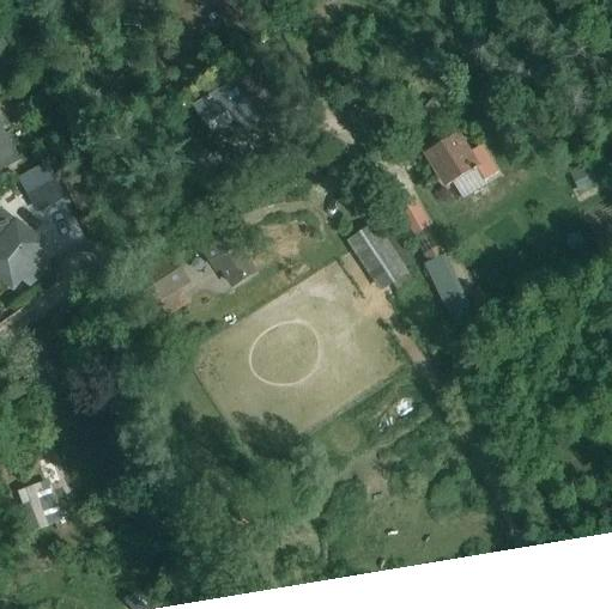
[(240,128),(261,117),(238,75),(192,101),(204,123),(206,122),(211,132),(234,119),(240,128)]
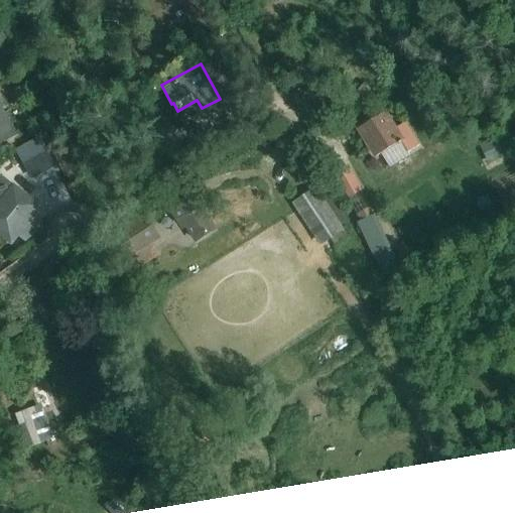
[(421,90),(413,78),(402,86),(406,93),(414,94),(421,90)]
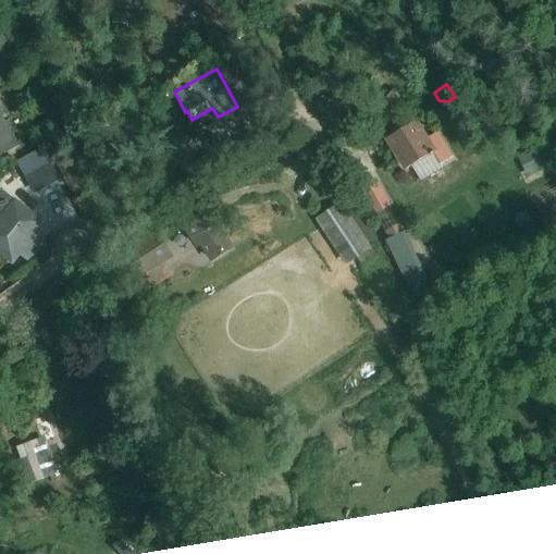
[(388,109),(400,93),(392,87),(380,101),(388,109)]
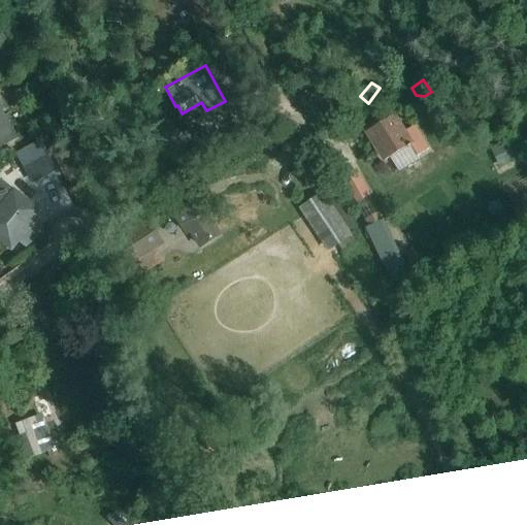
[(0,145),(17,137),(0,105),(0,145)]
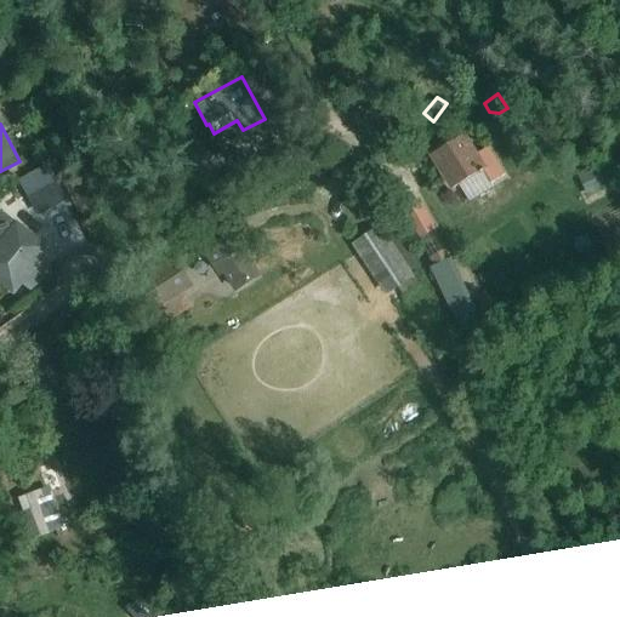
[(466,131),(432,153),(453,187),(459,183),(468,199),(493,184),(490,181),(504,172),(488,146),(477,152),(466,131)]
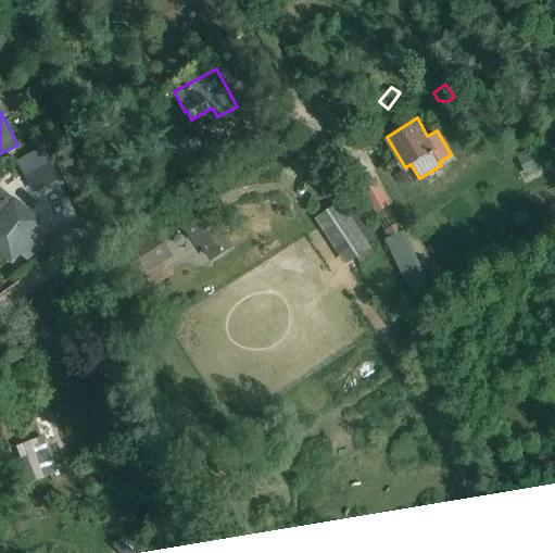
[(554,159),(546,139),(516,153),(526,175),(554,161),(554,159)]
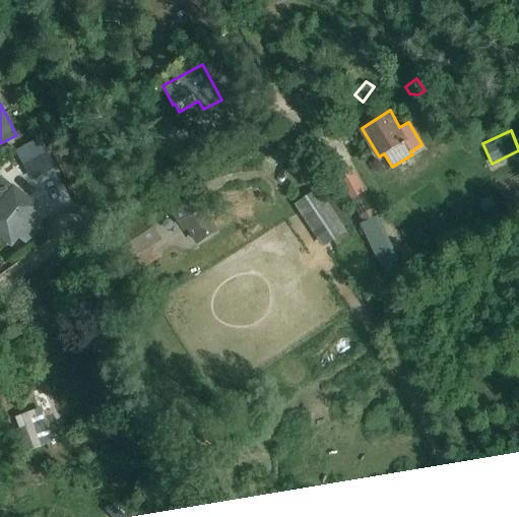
[(46,142),(36,147),(50,178),(61,172),(46,142)]
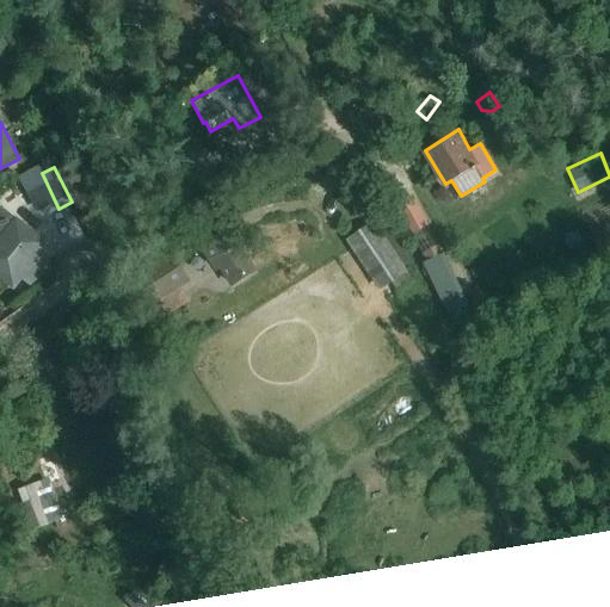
[(394,206),(410,234),(429,223),(413,196),(394,206)]
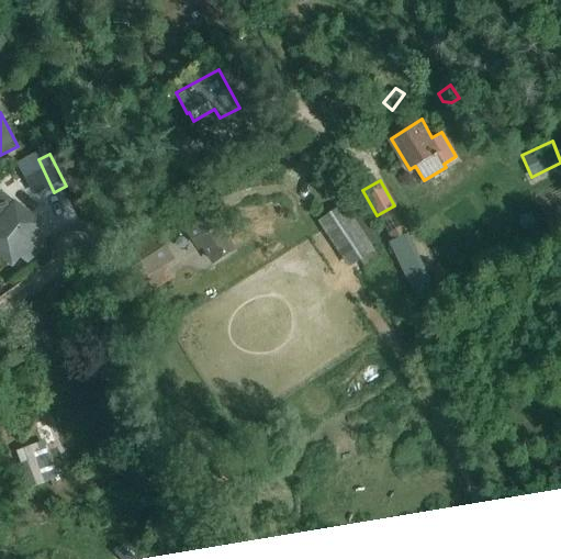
[(27,246),(30,243),(38,231),(30,224),(34,217),(0,191),(0,242),(3,244),(0,248),(0,252),(12,261),(17,255),(25,244),(27,246)]
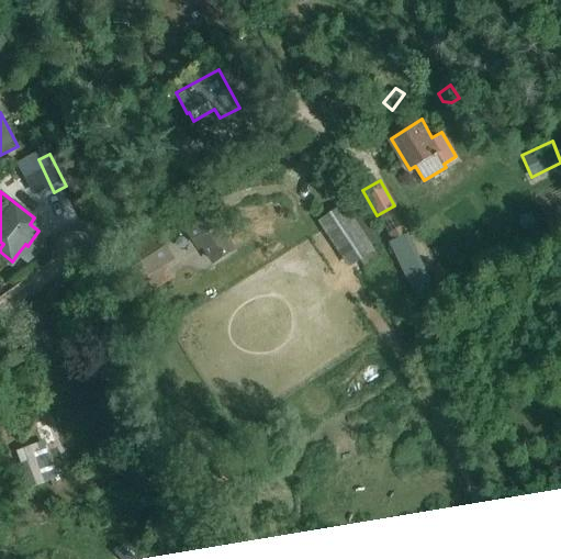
[(347,208),(344,202),(316,221),(325,234),(326,233),(331,239),(328,241),(346,268),(374,248),(371,243),(377,239),(352,203),(347,208)]
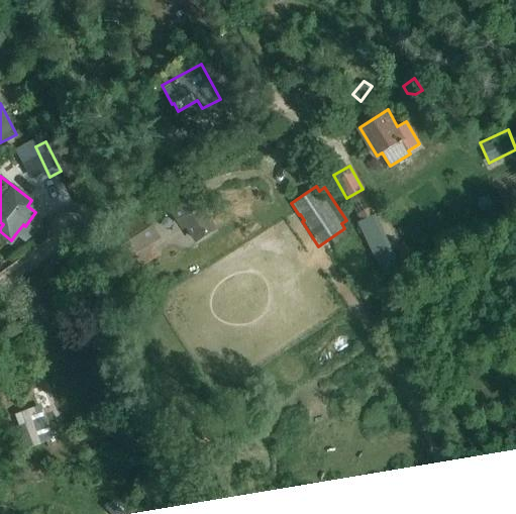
[(184,227),(185,227),(195,242),(216,228),(206,213),(207,212),(195,193),(171,208),(184,227)]
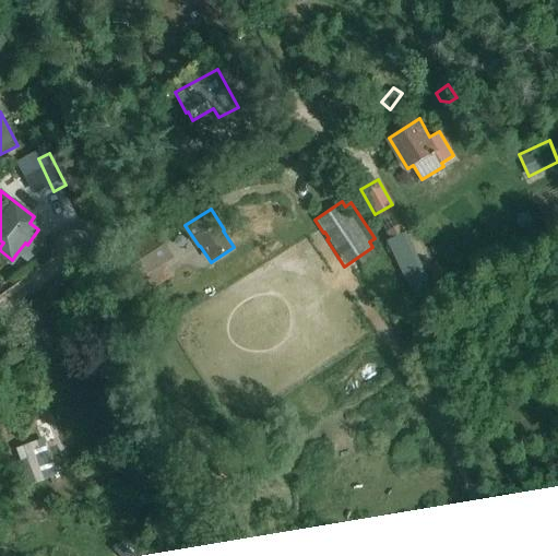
[(402,226),(386,234),(413,296),(430,288),(402,226)]
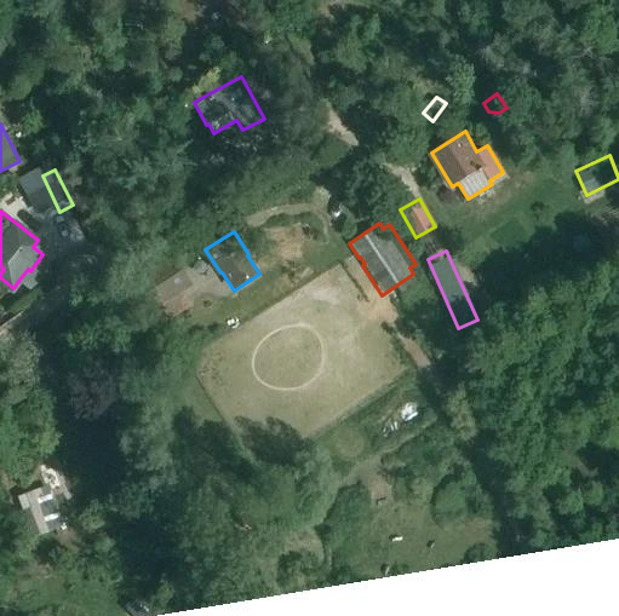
[(175,258),(133,283),(150,311),(155,309),(162,322),(190,305),(182,291),(191,285),(175,258)]
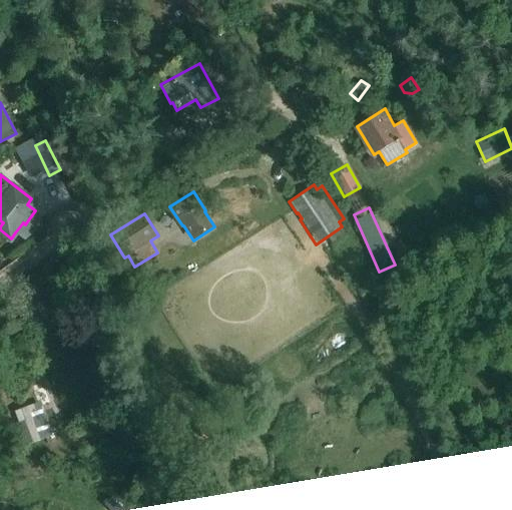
[(23,222),(15,232),(24,238),(38,228),(27,221),(25,224),(23,222)]
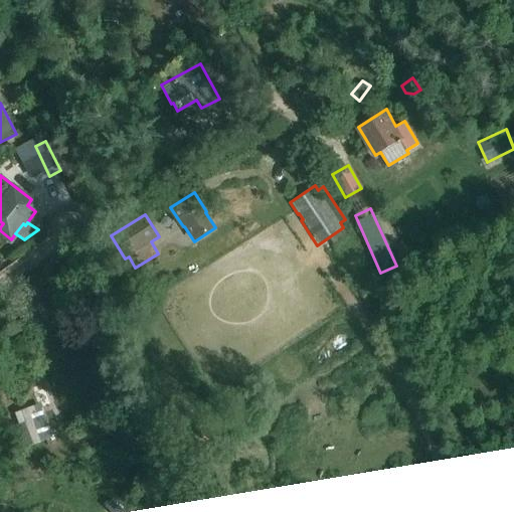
[(16,447),(37,443),(31,403),(10,407),(16,447)]
